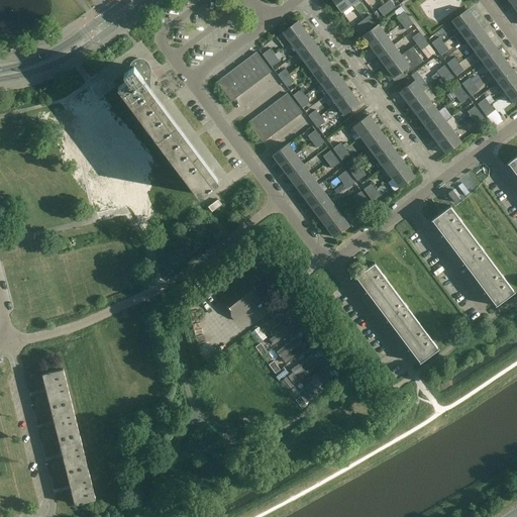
[(348,0),(332,0),(341,12),(352,5),(348,0)]
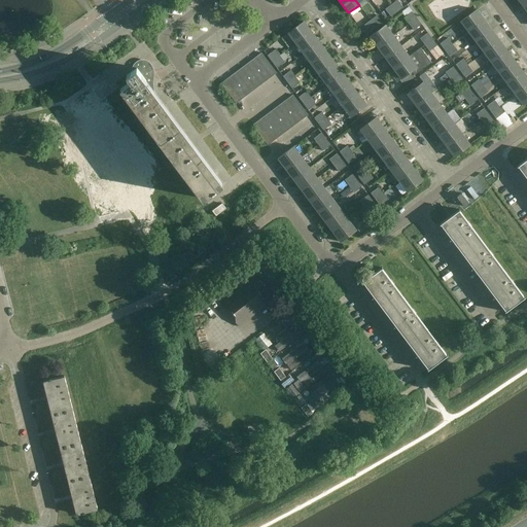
[(397,0),(391,5),(397,12),(403,8),(397,0)]
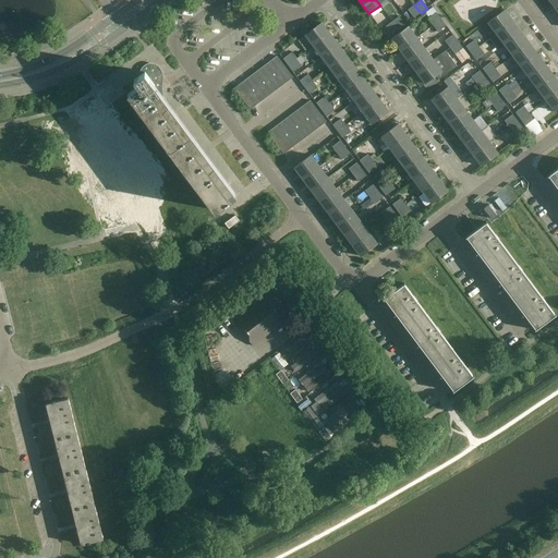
[(421,13),(414,5),(408,10),(414,19),(421,13)]
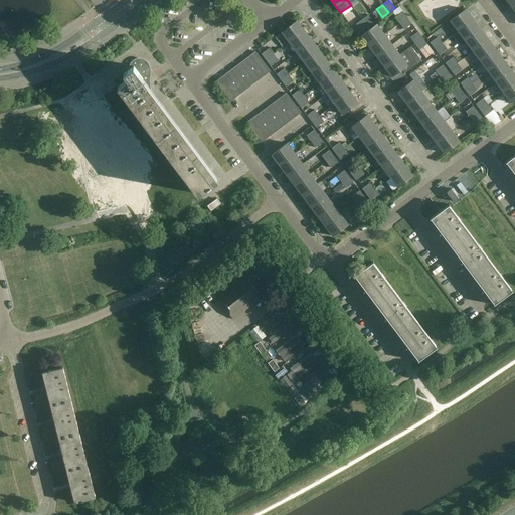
[(458,31),(474,19),(466,9),(450,21),(458,31)]
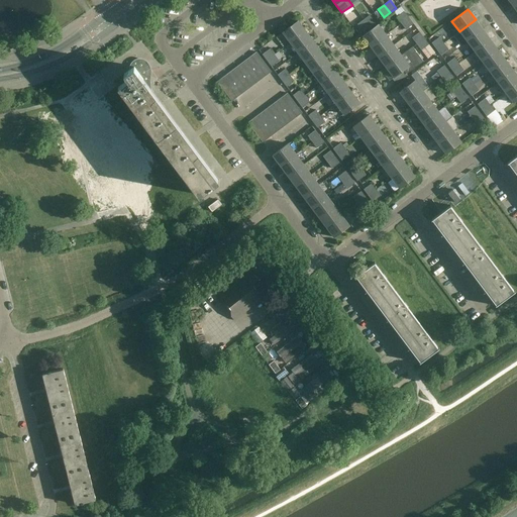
[(397,18),(402,24),(409,18),(405,12),(397,18)]
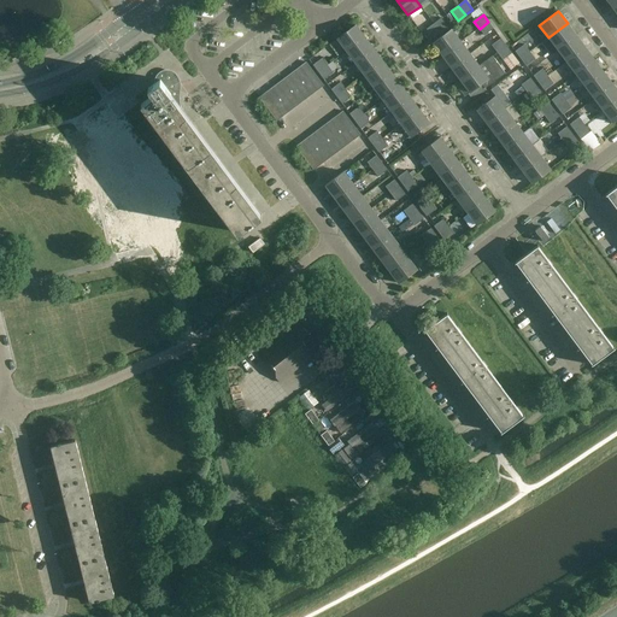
[(441,18),(434,24),(441,33),(448,28),(441,18)]
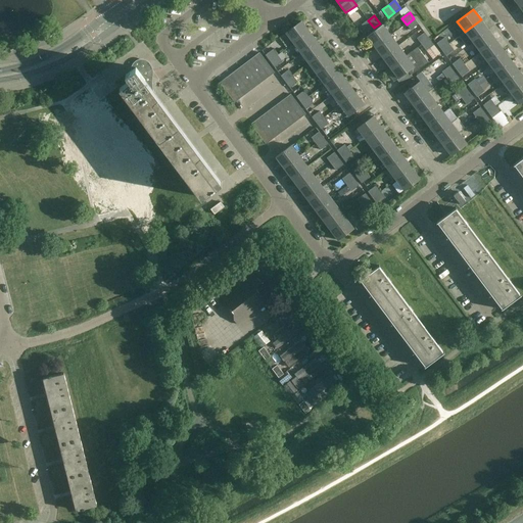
[(414,18),(407,25),(411,31),(419,25),(414,18)]
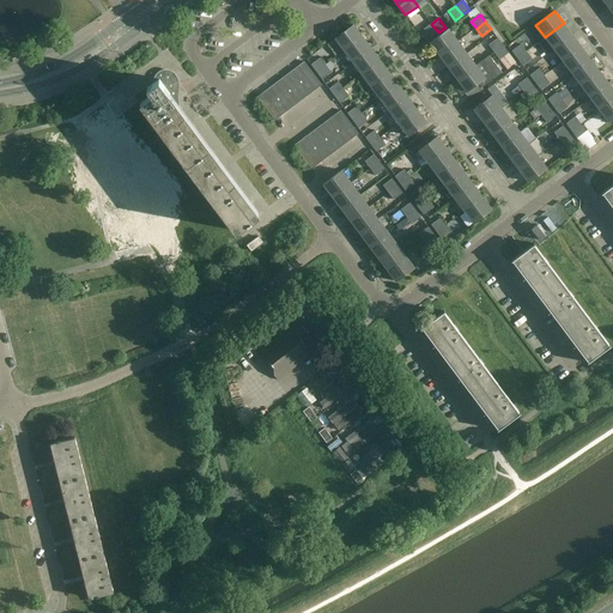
[(545,37),(554,49),(572,35),(564,23),(545,37)]
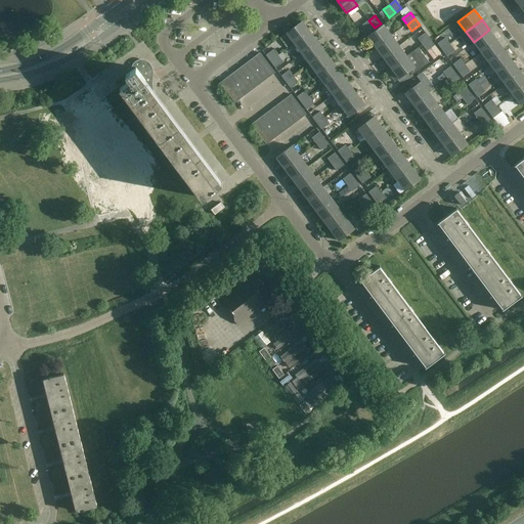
[(310,32),(302,20),(287,33),(294,43),(310,32)]
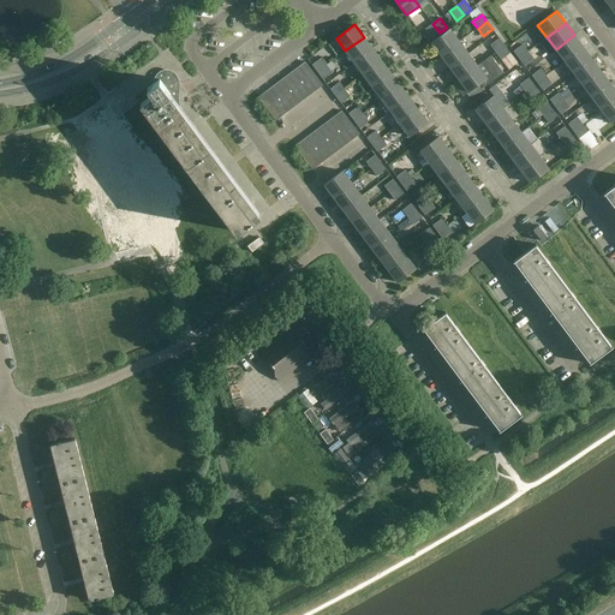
[(440,33),(433,24),(425,29),(431,39),(440,33)]
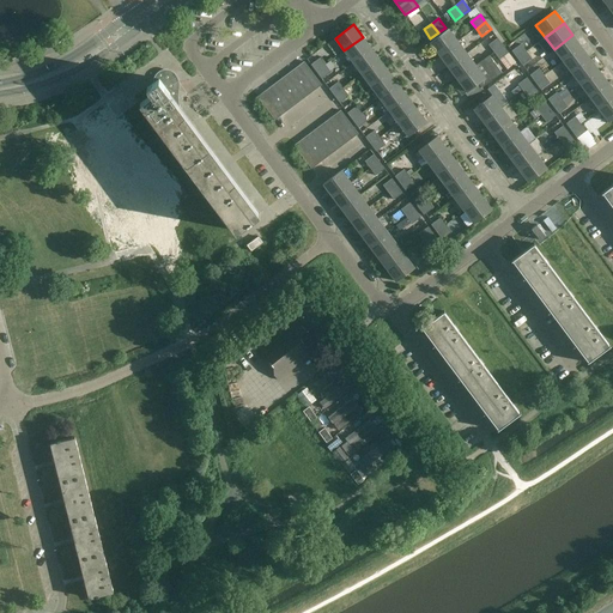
[(430,43),(439,55),(459,41),(449,29),(430,43)]
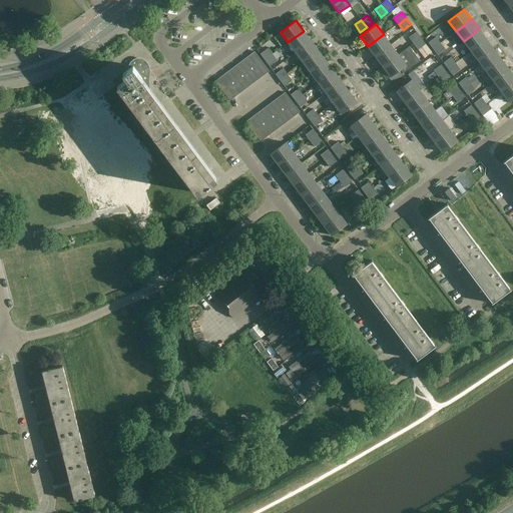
[(471,51),(487,40),(479,29),(464,41),(471,51)]
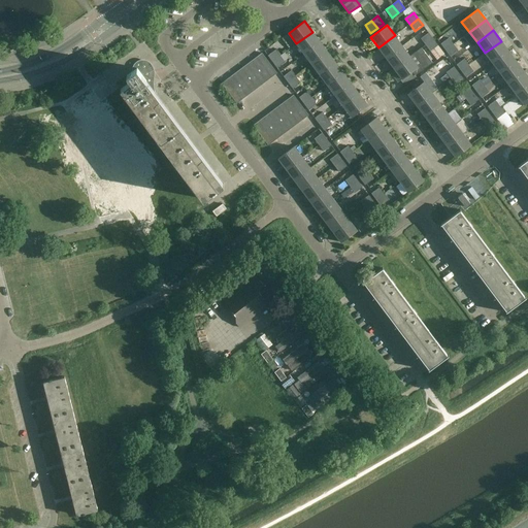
[(296,43),(304,54),(320,42),(312,32),(296,43)]
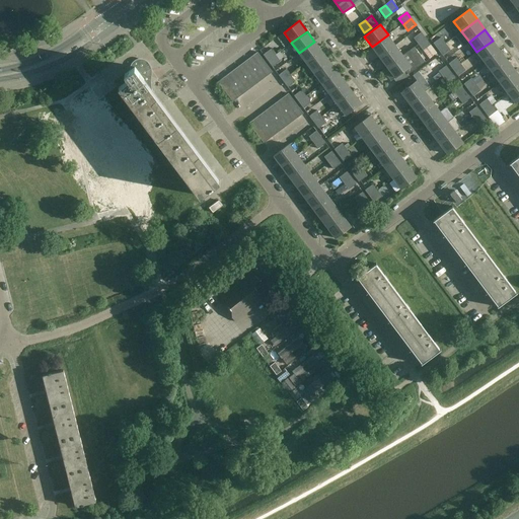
[(414,39),(419,45),(426,39),(422,32),(414,39)]
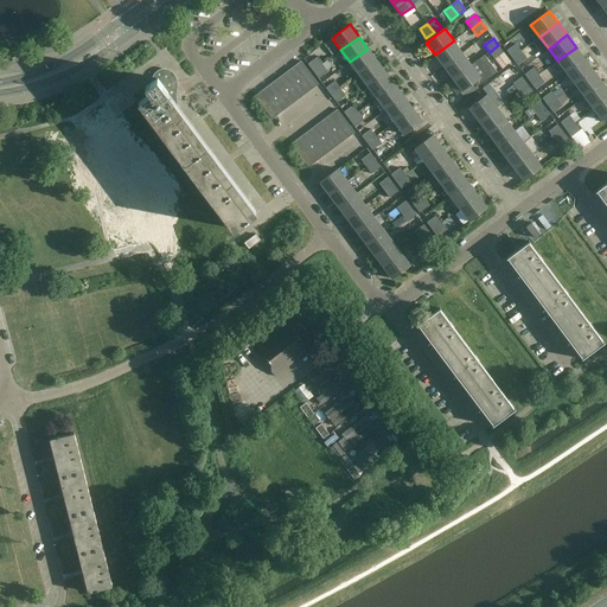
[(462,52),(454,40),(435,55),(443,66),(462,52)]
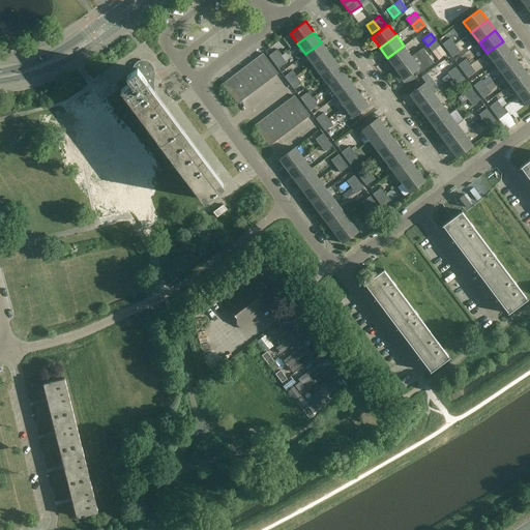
[(442,43),(447,51),(455,45),(450,38),(442,43)]
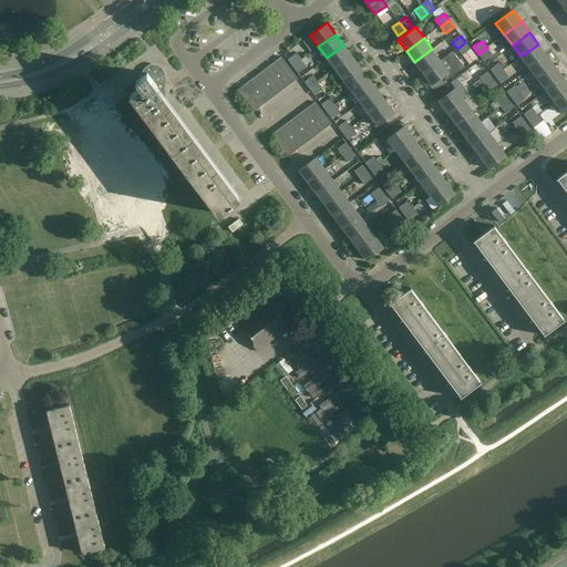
[(465,42),(457,49),(462,55),(471,49),(465,42)]
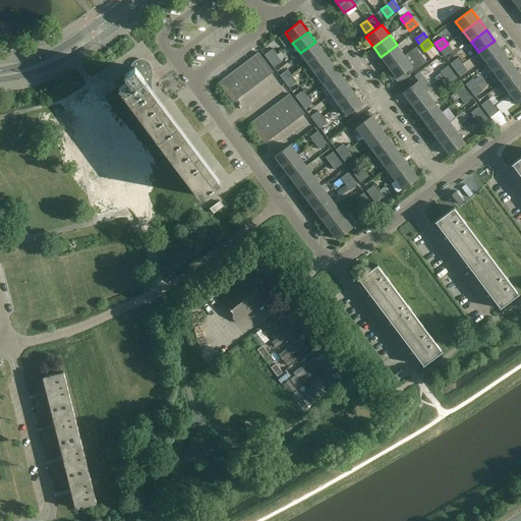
[(478,52),(486,62),(502,51),(495,41),(478,52)]
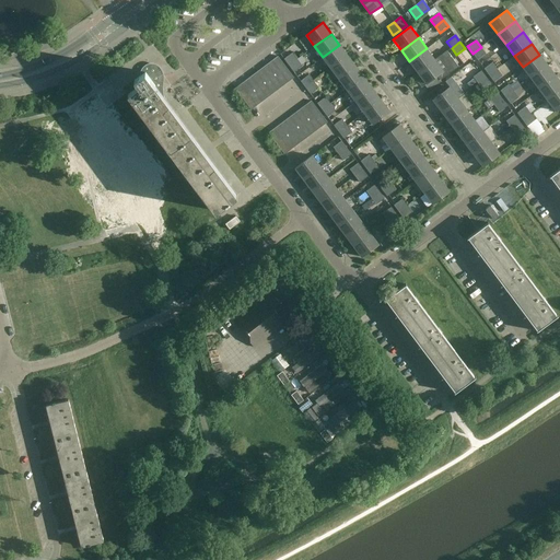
[(323,57),(331,68),(348,56),(339,45),(323,57)]
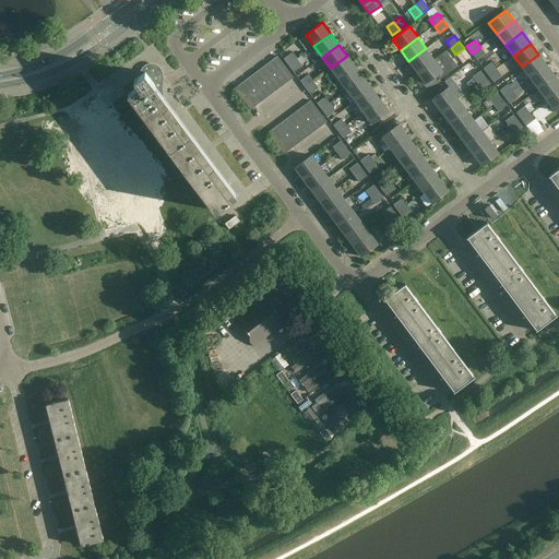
[(480,47),(472,54),(476,60),(485,54),(480,47)]
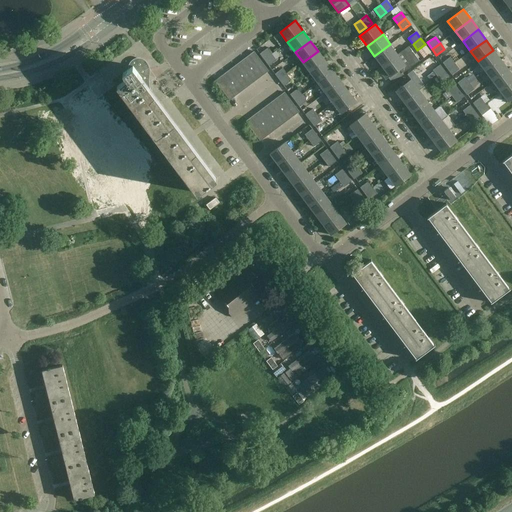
[(398,54),(390,44),(374,56),(382,66),(398,54)]
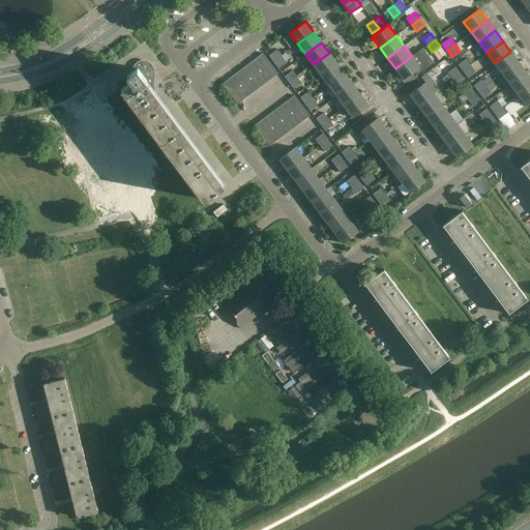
[(404,80),(413,71),(416,76),(434,63),(422,48),(412,56),(395,68),(404,80)]
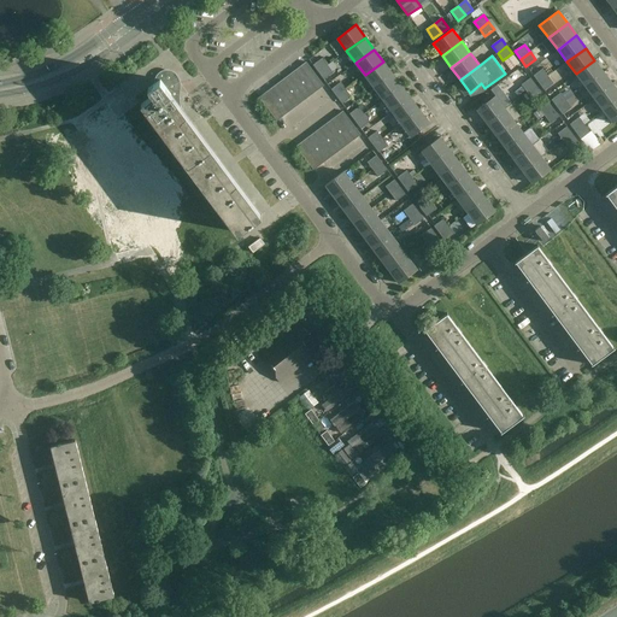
[(313,65),(318,72),(328,65),(322,58),(313,65)]
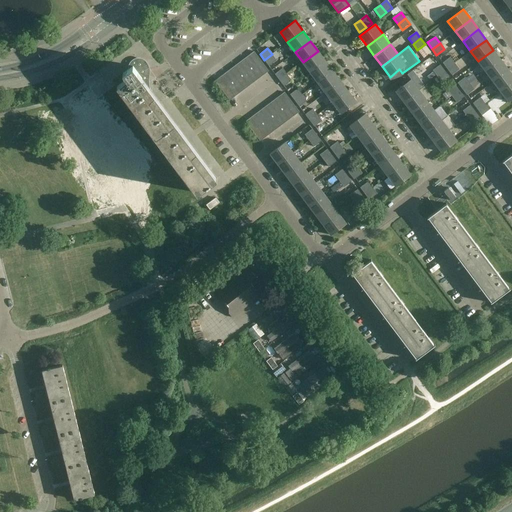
[(478,61),(486,71),(501,60),(493,50),(478,61)]
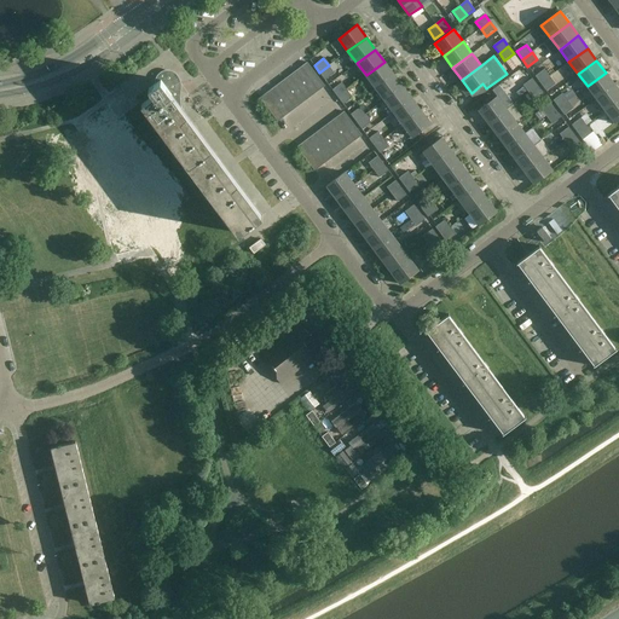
[(307,62),(301,67),(310,79),(316,74),(307,62)]
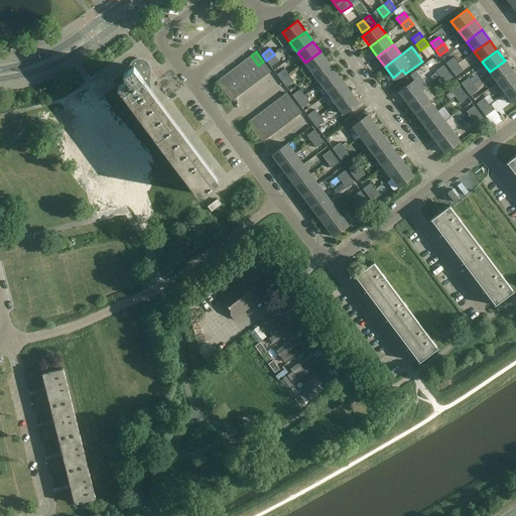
[(305,62),(312,73),(329,61),(320,51),(305,62)]
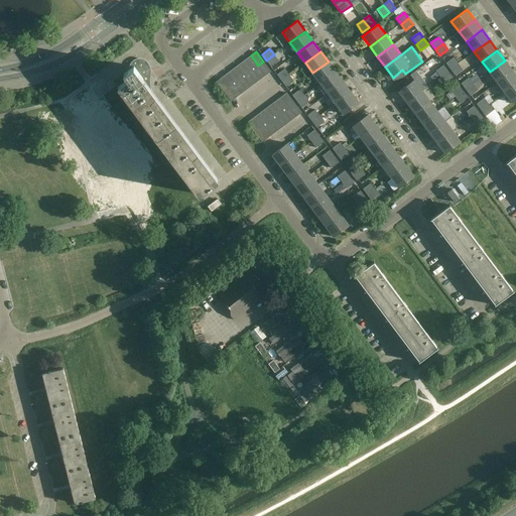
[(278,60),(274,54),(266,60),(271,67),(278,60)]
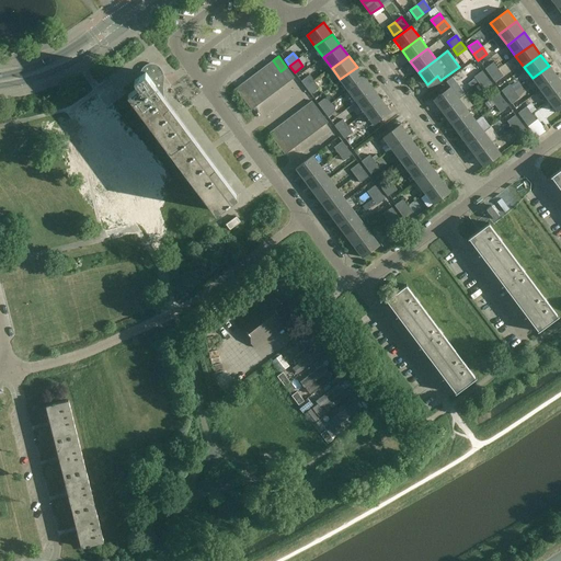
[(281,71),(273,60),(267,65),(275,75),(281,71)]
